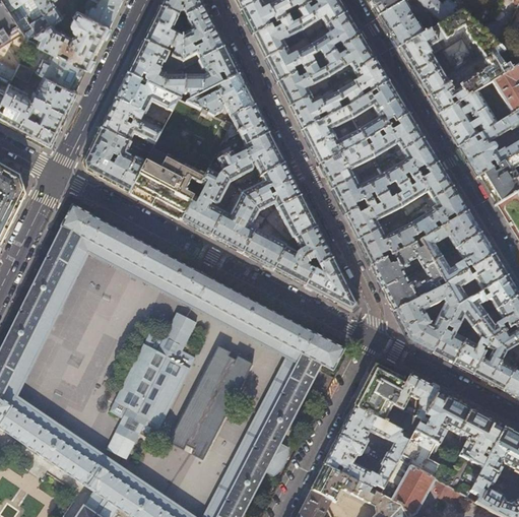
[(0,0),(0,40),(10,34),(9,34),(20,26),(4,0),(0,0)]
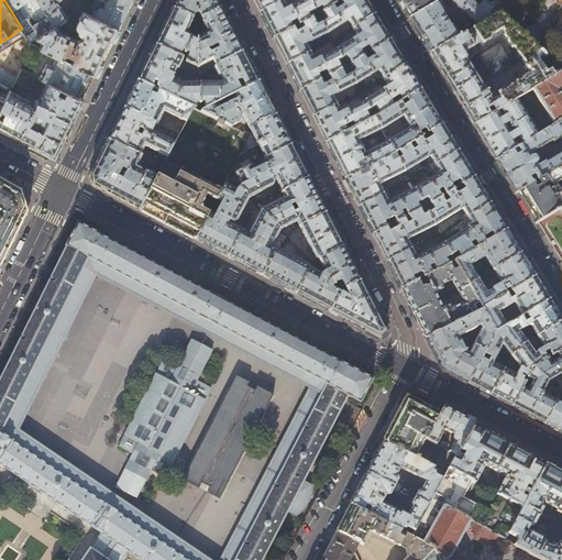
[(4,0),(22,29),(25,34),(29,39),(55,23),(41,0),(4,0)]
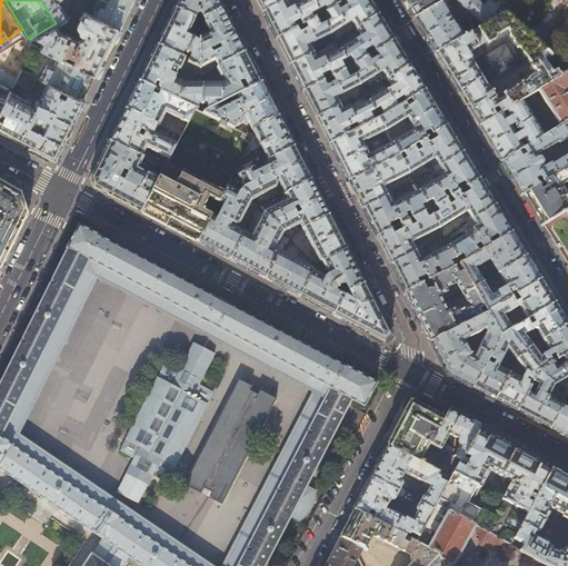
[(41,0),(56,23),(56,22),(69,15),(60,0),(41,0)]
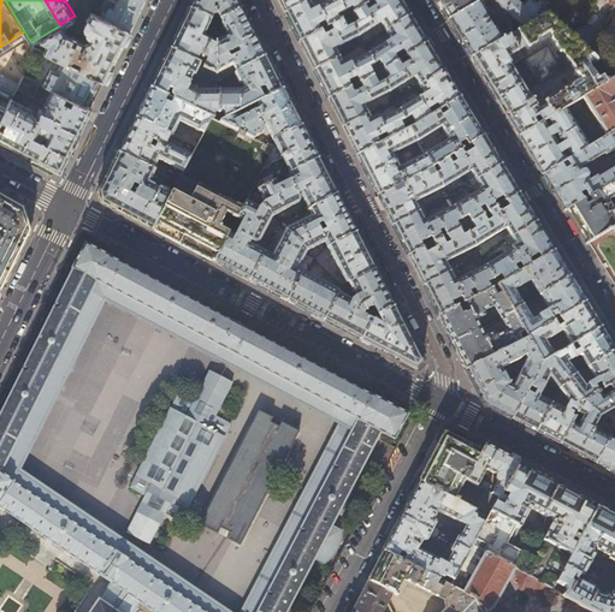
[(88,7),(84,3),(83,0),(81,0),(78,1),(78,4),(76,6),(80,13),(88,7)]
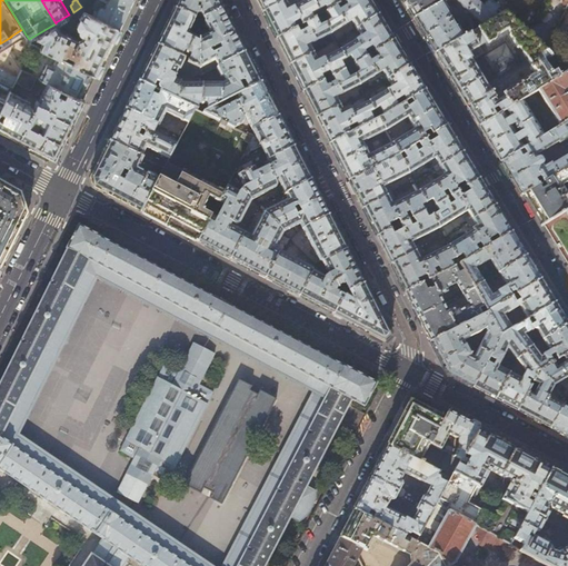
[(95,0),(92,5),(95,7),(91,12),(120,26),(126,13),(132,0),(95,0)]
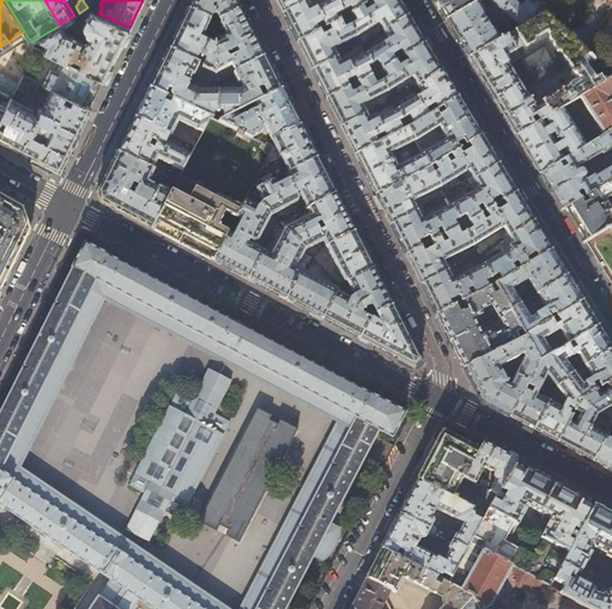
[(193,0),(189,6),(211,17),(213,12),(213,1),(218,1),(218,11),(220,17),(242,6),(238,0),(193,0)]
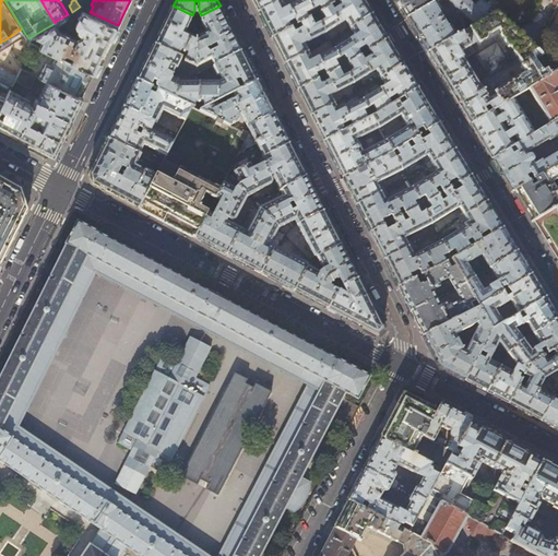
[(254,0),(260,9),(276,0),(254,0)]
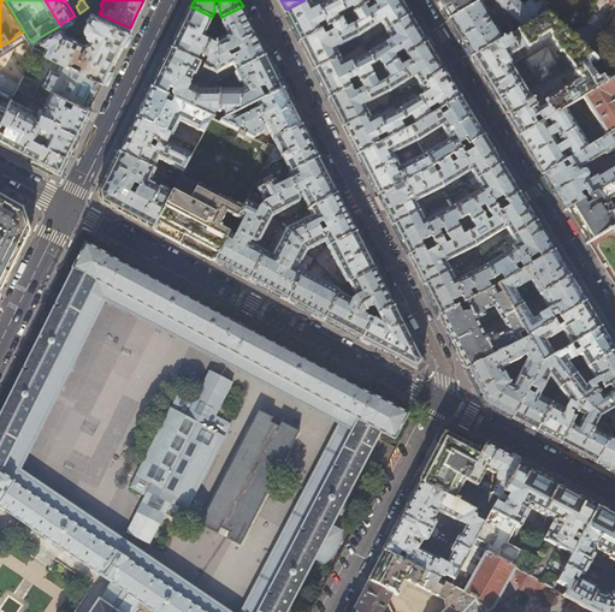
[(341,18),(337,12),(346,9),(341,0),(327,0),(314,7),(311,0),(305,0),(287,10),(293,23),(301,39),(321,28),(318,23),(326,19),(329,24),(332,23),(341,18)]
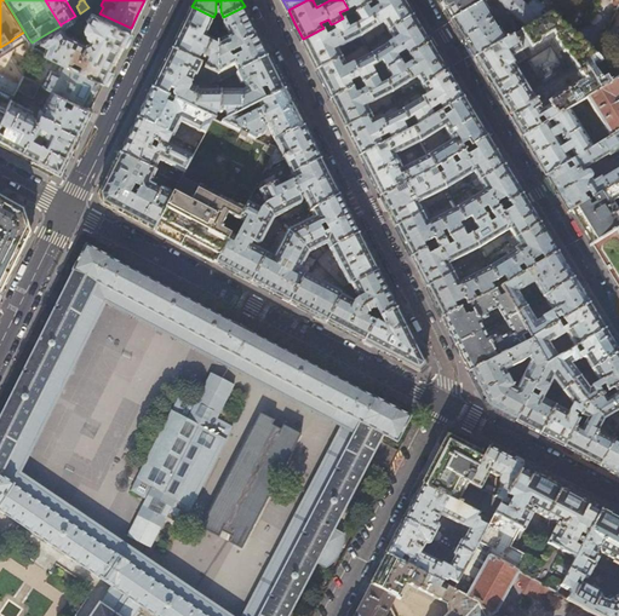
[(377,0),(379,4),(370,10),(367,4),(359,9),(356,10),(362,19),(355,23),(361,33),(384,19),(390,28),(414,12),(407,0),(377,0)]
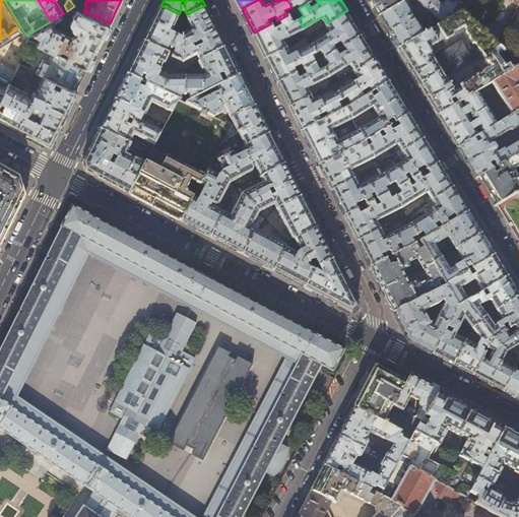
[(370,0),(372,3),(379,14),(403,0),(370,0)]
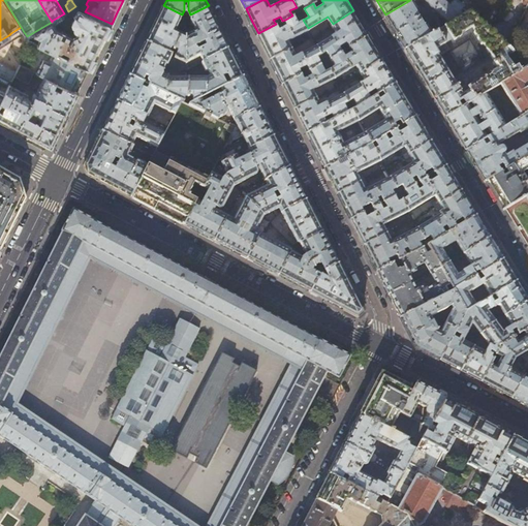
[(420,10),(413,0),(410,0),(385,14),(396,31),(405,47),(432,31),(429,26),(435,22),(431,14),(428,13),(421,18),(416,11),(420,10)]
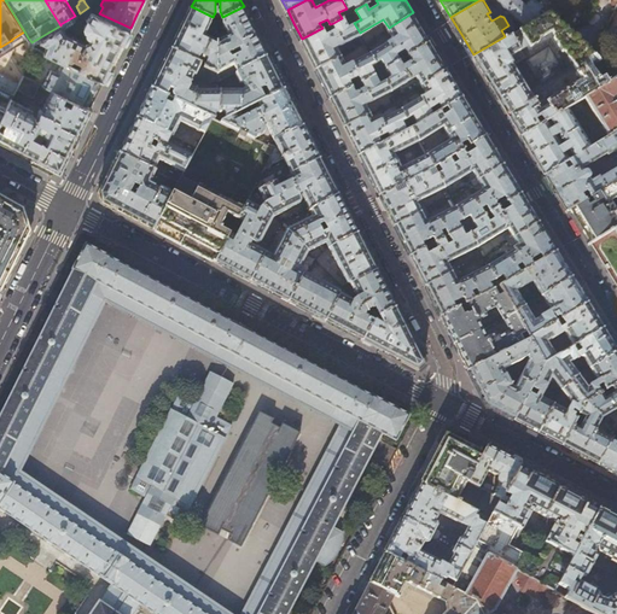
[(498,0),(524,24),(548,11),(539,3),(536,0),(528,0),(525,3),(523,0),(498,0)]
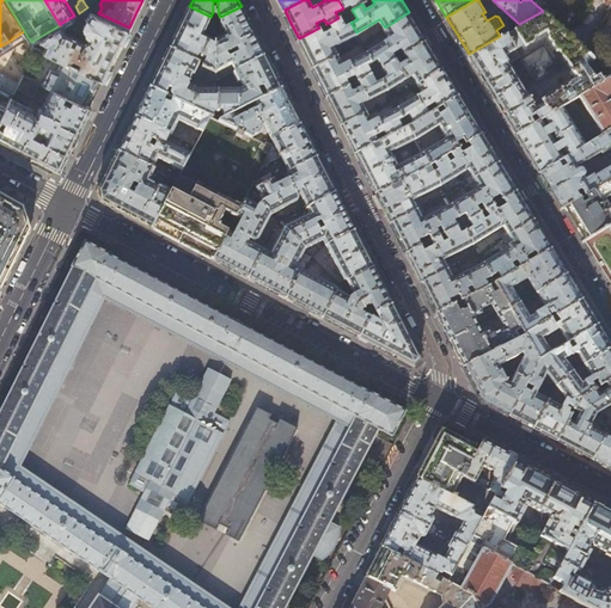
[(587,0),(569,35),(588,51),(606,16),(599,12),(603,5),(610,8),(610,0),(587,0)]
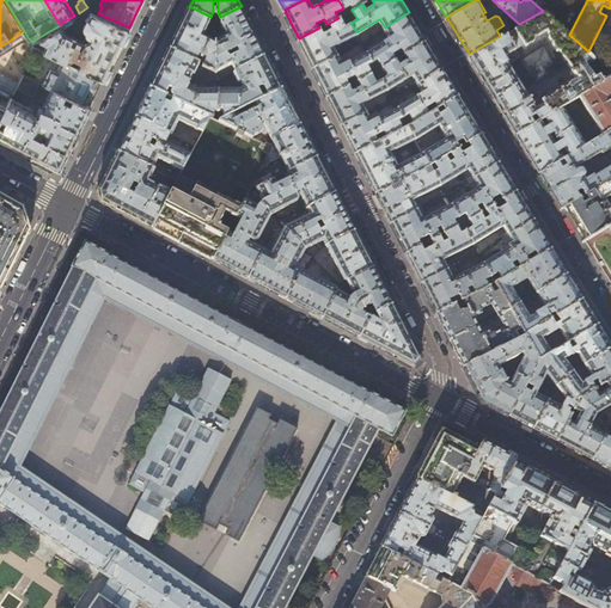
[(211,17),(189,6),(182,22),(175,35),(170,45),(197,60),(200,54),(206,56),(202,63),(215,71),(215,38),(203,34),(206,28),(215,32),(215,25),(215,19),(211,17)]
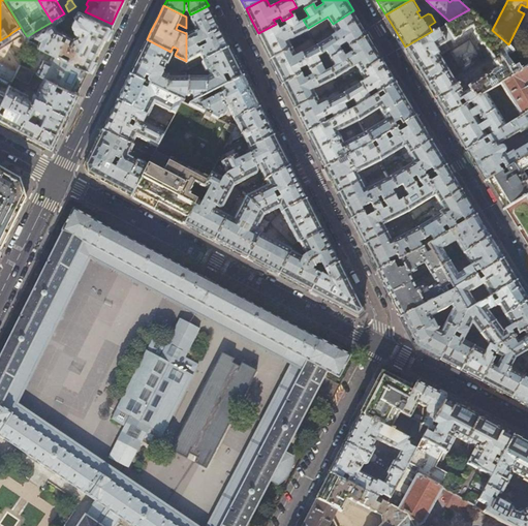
[(209,5),(190,14),(186,17),(186,22),(192,19),(196,28),(186,33),(186,61),(200,54),(204,59),(229,45),(219,26),(209,5)]
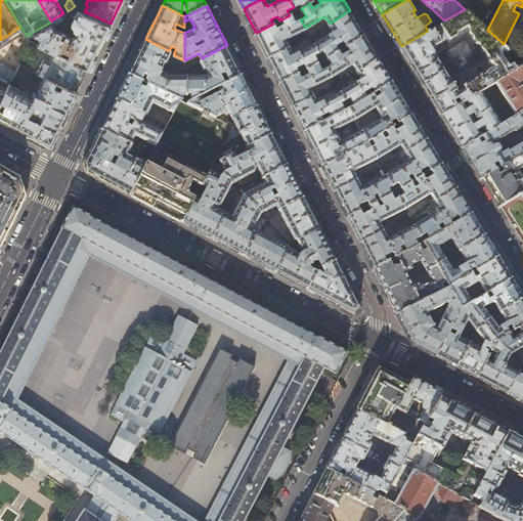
[(84,11),(75,6),(68,11),(67,11),(73,14),(71,20),(71,23),(73,24),(74,25),(75,28),(76,29),(76,31),(75,31),(75,32),(71,32),(54,25),(51,20),(51,22),(27,36),(31,38),(52,48),(84,63),(89,67),(94,56),(99,45),(111,24),(84,11)]
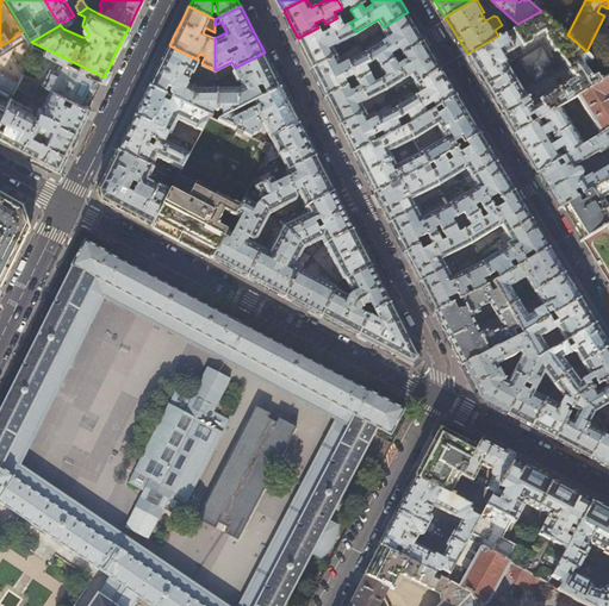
[(567,35),(541,11),(517,24),(513,27),(522,43),(523,42),(524,44),(533,39),(532,37),(546,29),(550,35),(547,36),(557,50),(559,49),(570,68),(567,69),(572,77),(540,97),(542,100),(534,105),(541,116),(544,114),(560,105),(578,93),(608,74),(608,72),(598,62),(586,69),(583,62),(592,57),(586,51),(567,35)]
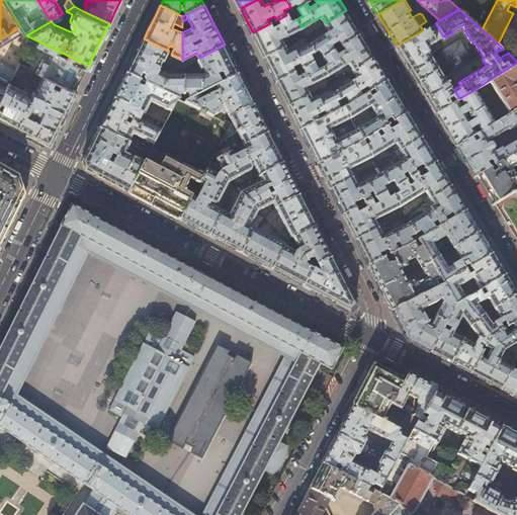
[(359,33),(352,21),(346,10),(326,23),(330,30),(311,43),(315,51),(320,49),(324,56),(335,49),(332,45),(340,39),(343,44),(359,33)]
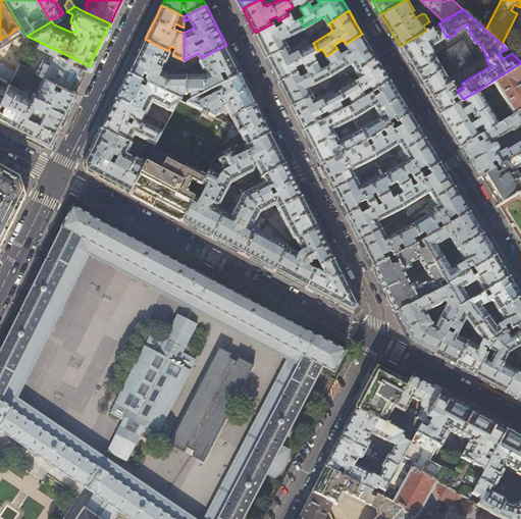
[(284,38),(304,28),(299,19),(294,22),(290,14),(289,15),(281,19),(283,23),(275,28),(272,23),(255,33),(261,46),(267,57),(289,46),(284,38)]
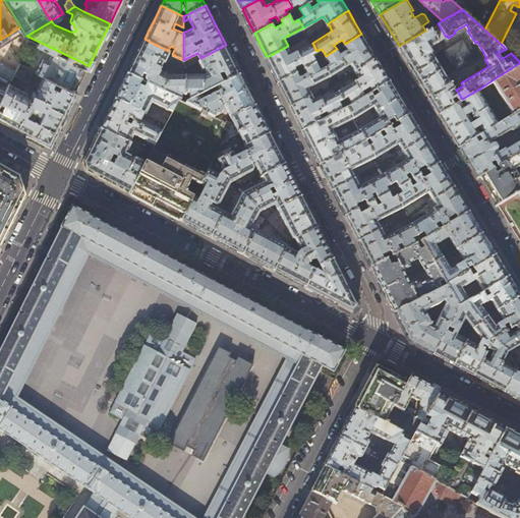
[(447,36),(446,37),(438,23),(425,31),(399,46),(410,64),(428,94),(440,113),(460,101),(462,99),(456,90),(463,85),(461,82),(488,66),(484,59),(486,58),(477,42),(475,43),(467,31),(469,30),(466,24),(454,32),(455,34),(448,38),(447,36)]
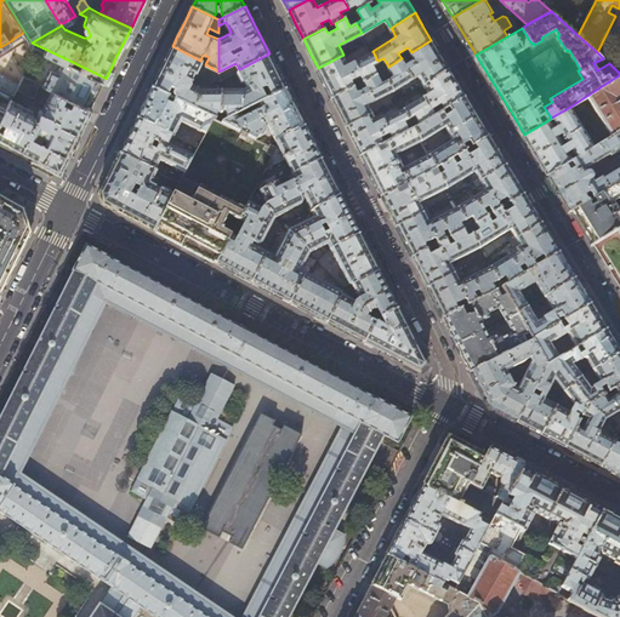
[(37,45),(32,43),(28,38),(0,53),(0,85),(13,92),(17,85),(23,72),(37,45)]
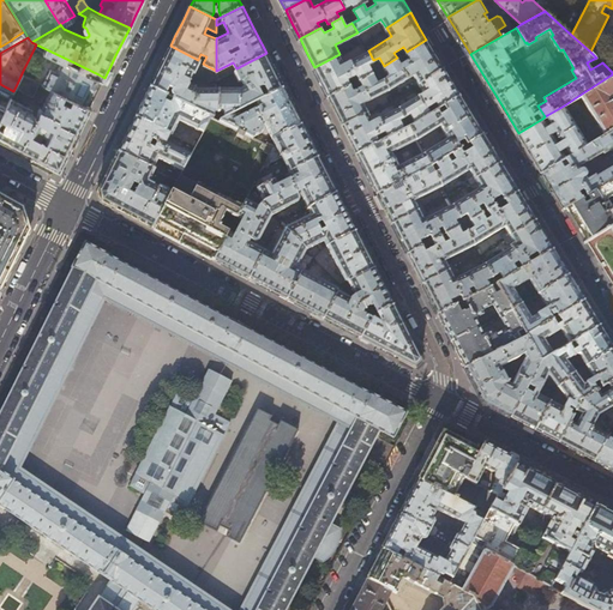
[(434,52),(426,40),(407,52),(410,59),(401,64),(397,58),(384,66),(389,74),(384,78),(389,89),(414,73),(419,82),(443,66),(434,52)]
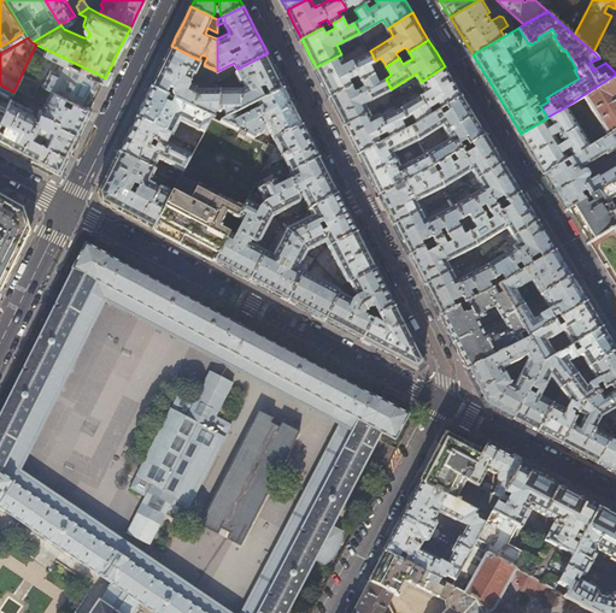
[(199,60),(171,46),(168,54),(163,62),(159,70),(156,77),(152,86),(212,115),(215,117),(215,110),(221,111),(221,88),(201,88),(200,89),(191,84),(191,80),(193,75),(195,76),(197,74),(207,80),(221,80),(217,71),(204,64),(200,63),(200,62),(199,60)]
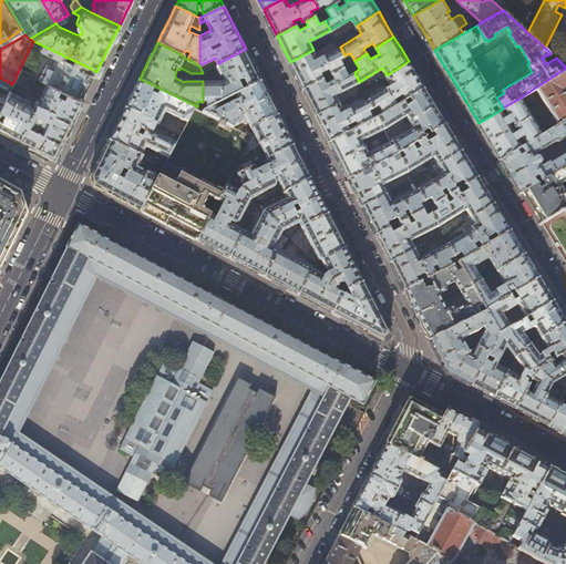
[(331,73),(343,67),(339,59),(345,55),(340,47),(318,58),(314,50),(290,62),(297,74),(304,88),(323,78),(320,72),(329,68),(331,73)]
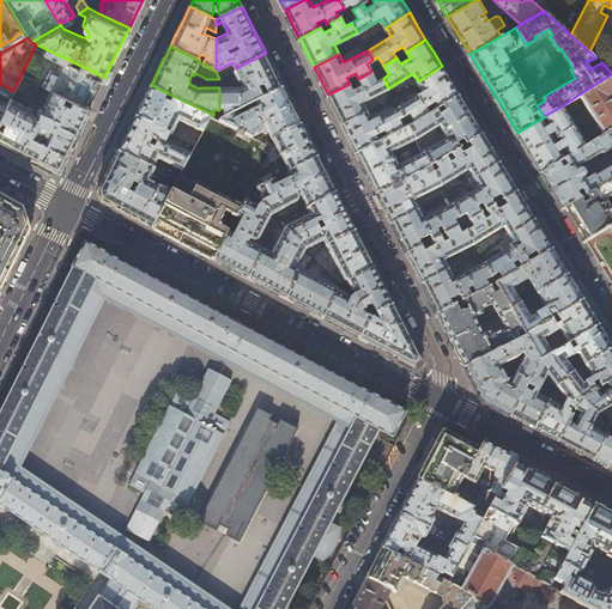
[(266,53),(236,68),(234,71),(238,80),(241,80),(243,85),(242,86),(219,87),(219,110),(224,109),(224,116),(235,110),(254,101),(264,96),(261,93),(264,91),(261,86),(264,85),(267,93),(283,85),(273,67),(266,53)]
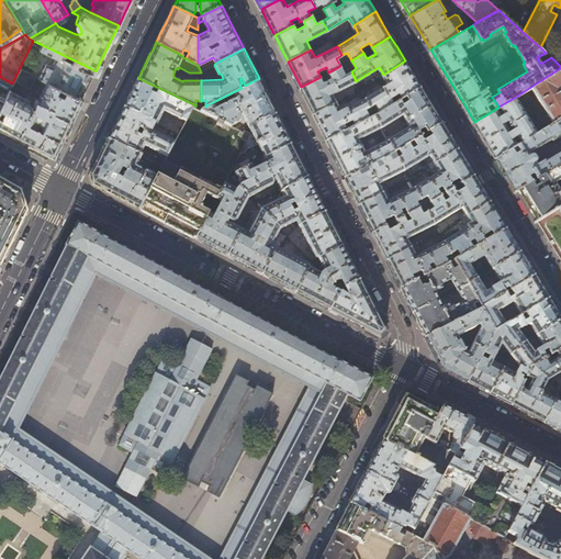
[(85,80),(90,68),(56,52),(52,62),(46,59),(38,74),(47,78),(78,93),(85,80)]
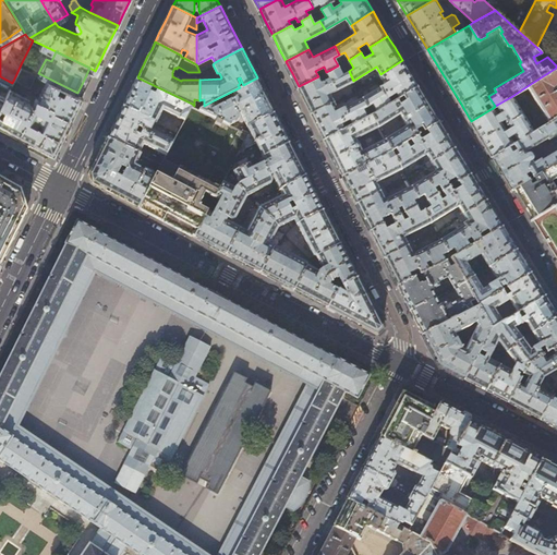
[(410,72),(402,60),(380,74),(386,83),(363,97),(367,105),(372,103),(377,110),(390,103),(387,97),(396,92),(399,97),(418,85),(410,72)]
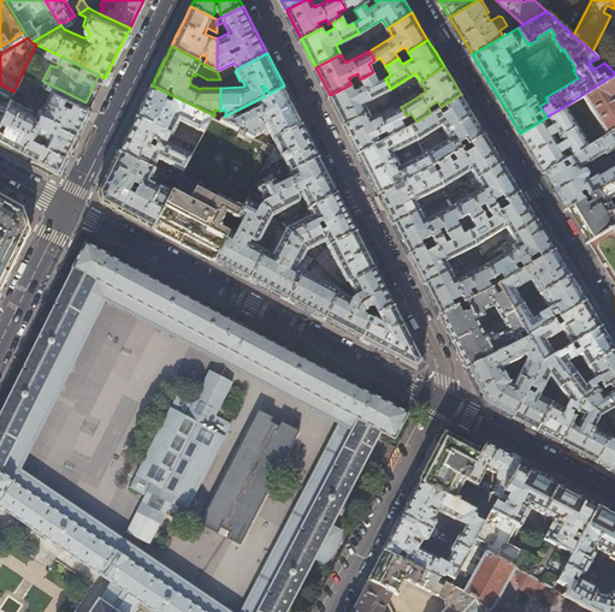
[(23,71),(17,84),(34,93),(41,81),(23,71)]
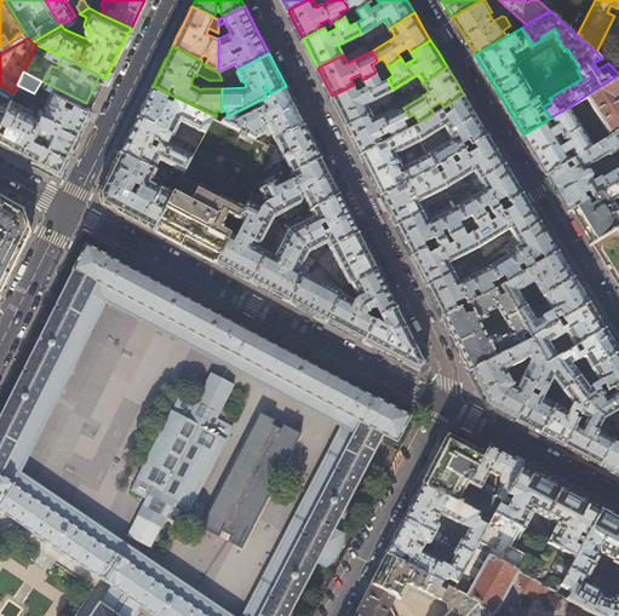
[(372,111),(367,103),(393,90),(388,79),(380,82),(376,73),(362,80),(366,86),(356,91),(354,85),(332,96),(339,111),(347,125),(372,111)]
